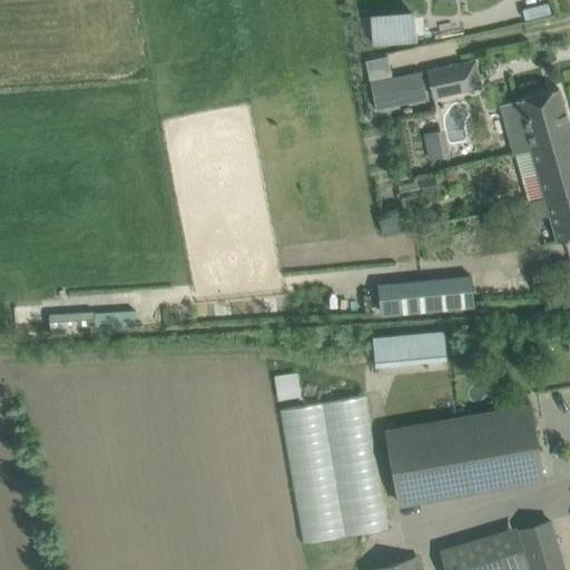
[(522,20),(548,16),(546,6),(520,10),(522,20)]
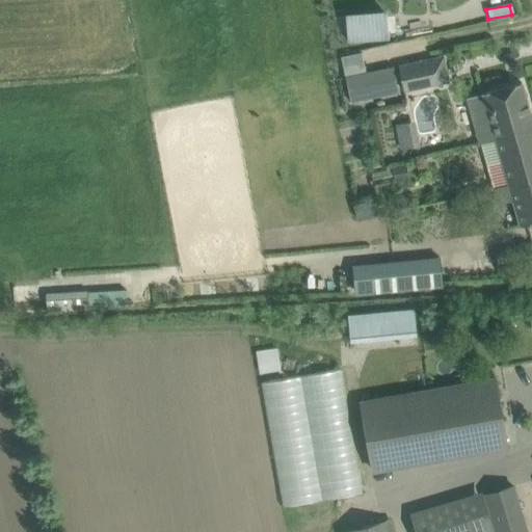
[(383,11),(346,14),(348,41),(386,38),(383,11)]
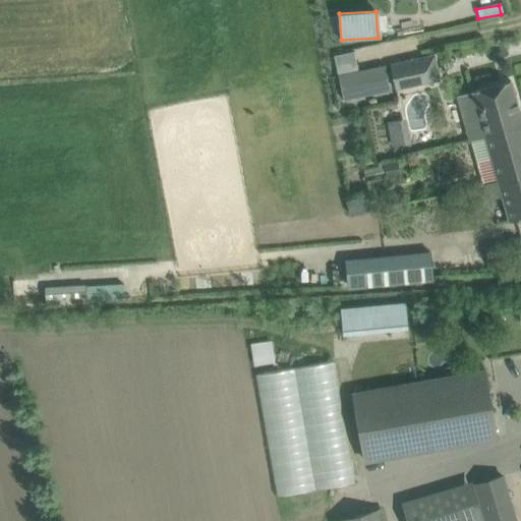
[(395,90),(439,79),(433,55),(390,64),(395,90)]
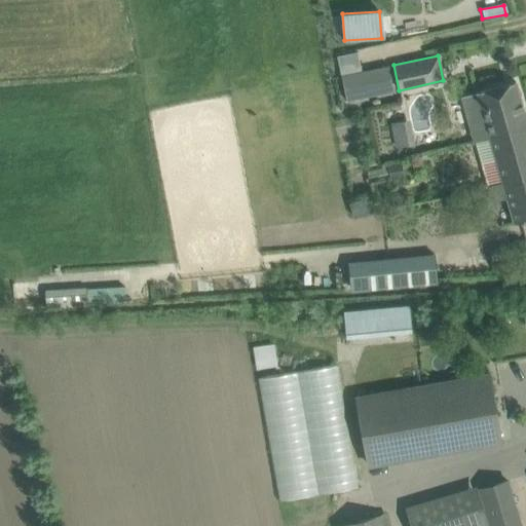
[(389,84),(385,67),(338,77),(343,101),(367,96),(366,89),(389,84)]
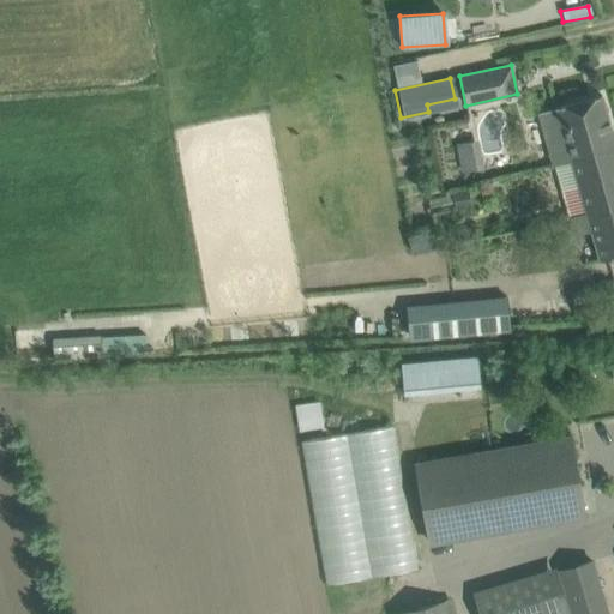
[(613,139),(602,95),(540,113),(554,164),(613,146),(613,139)]
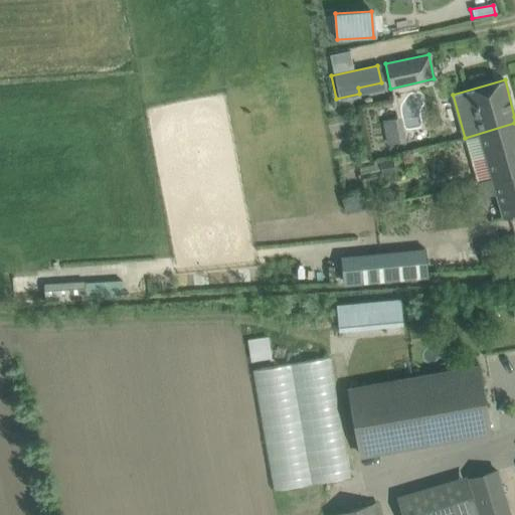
[(514,123),(465,138),(477,180),(492,176),(514,169),(514,123)]
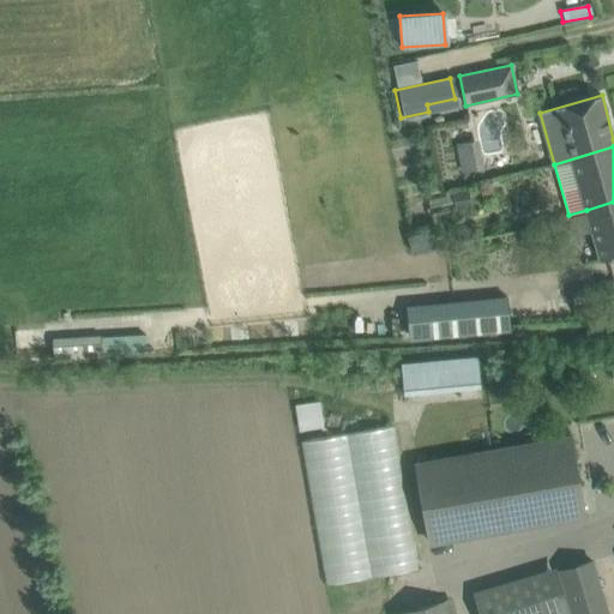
[(469,187),(449,192),(453,211),(474,206),(469,187)]
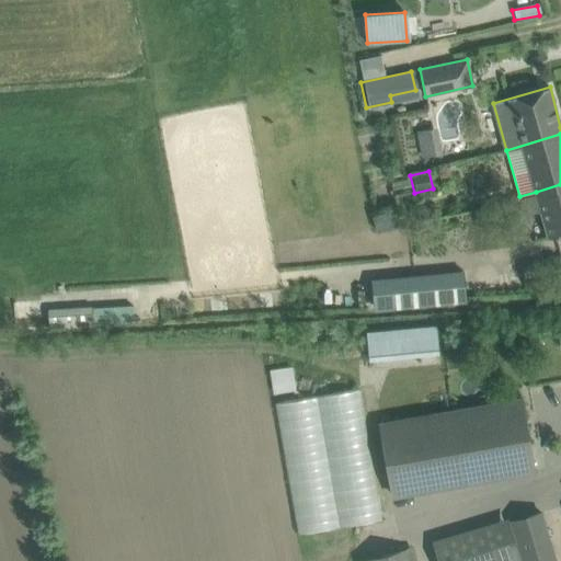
[(560,184),(536,192),(519,196),(525,215),(541,209),(549,238),(560,233),(560,184)]
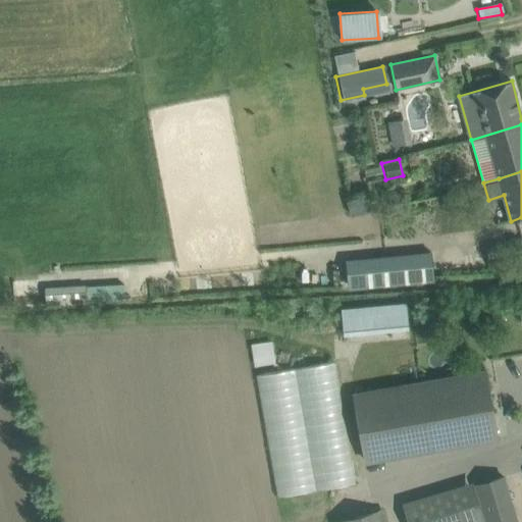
[(372,196),(347,202),(351,216),(375,210),(372,196)]
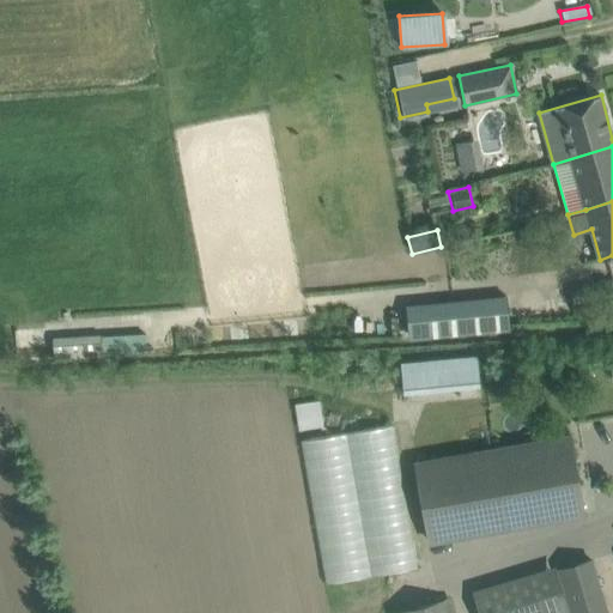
[(102,334),(53,337),(54,359),(103,357),(103,354),(146,352),(145,334),(102,335),(102,334)]
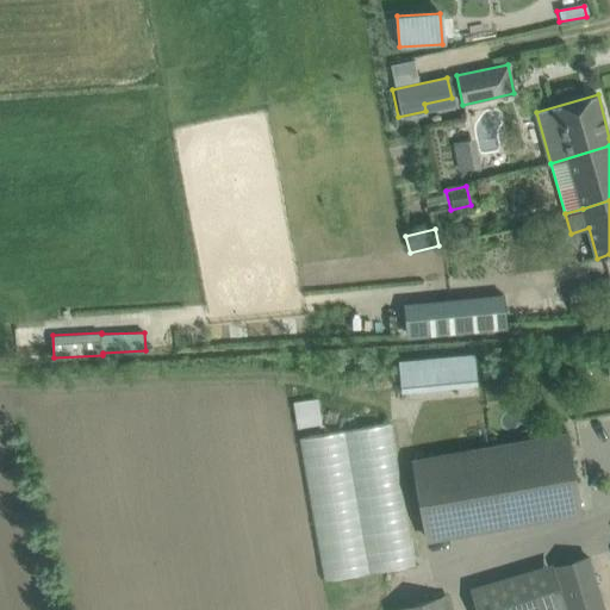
[(567,435),(414,462),(428,539),(562,515),(558,486),(576,484),(567,435)]
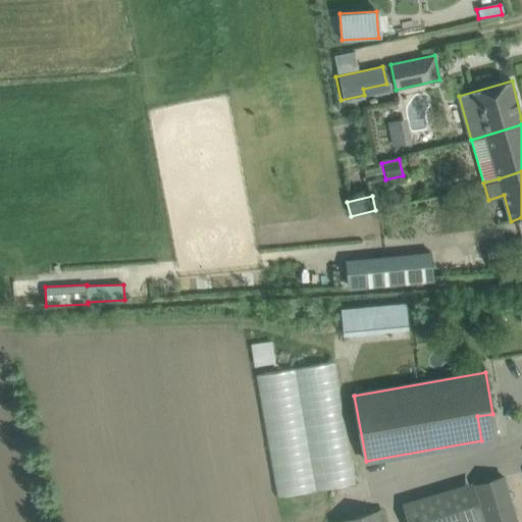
[(516,521),(505,474),(478,481),(478,482),(402,504),(407,521),(516,521)]
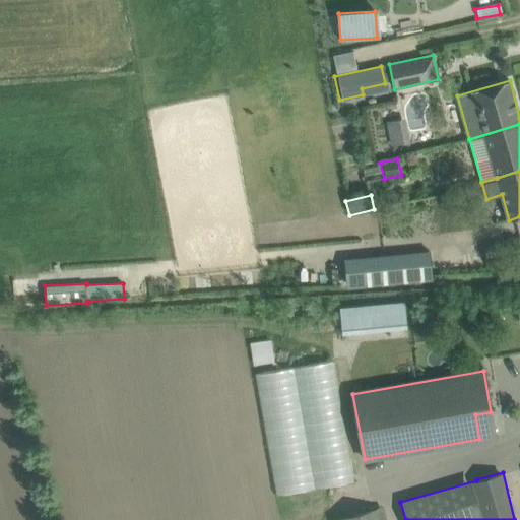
[(385,519),(382,506),(332,519),(385,519)]
